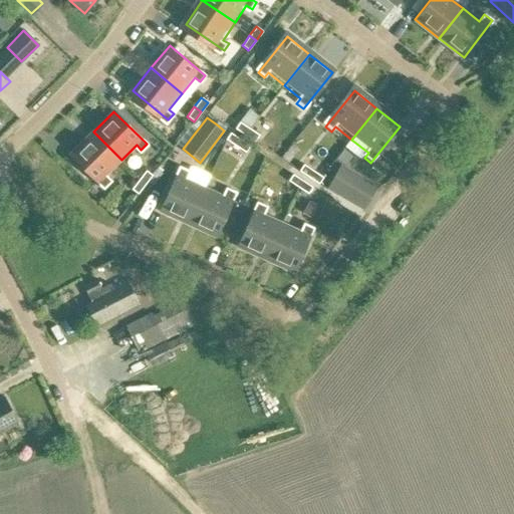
[(245,134),(249,127),(239,121),(235,129),(242,134),(244,135),(245,134)]
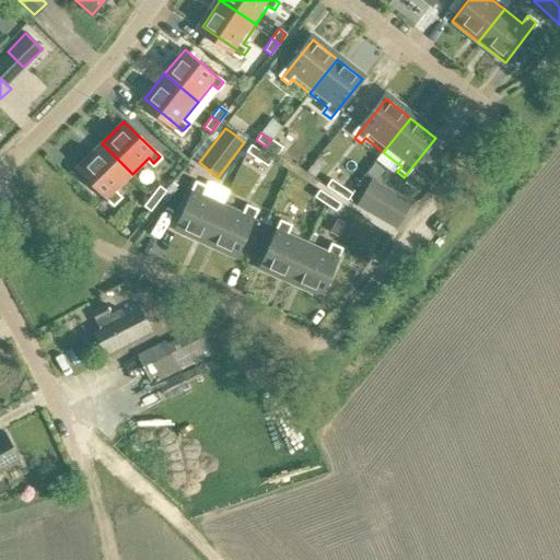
[(267,146),(266,147),(277,154),(282,147),(271,139),(267,146)]
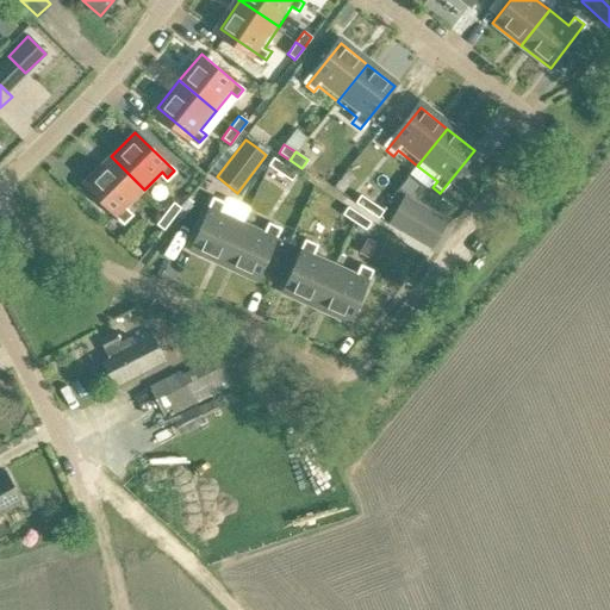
[(111,156),(87,181),(126,219),(132,213),(128,207),(144,190),(111,156)]
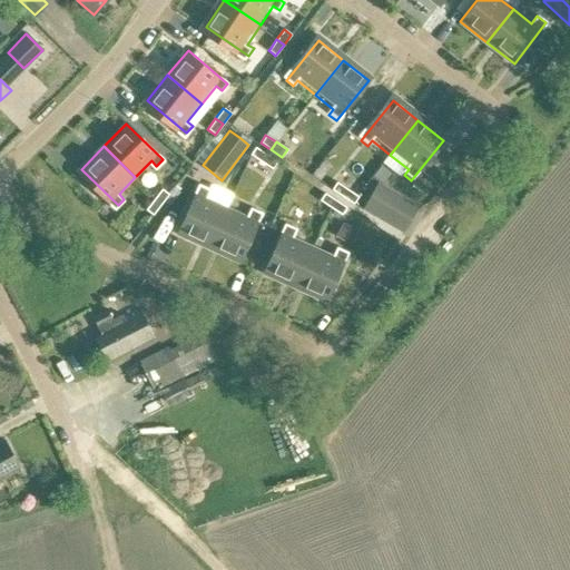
[(263,158),(266,155),(255,147),(249,155),(261,163),(263,158)]
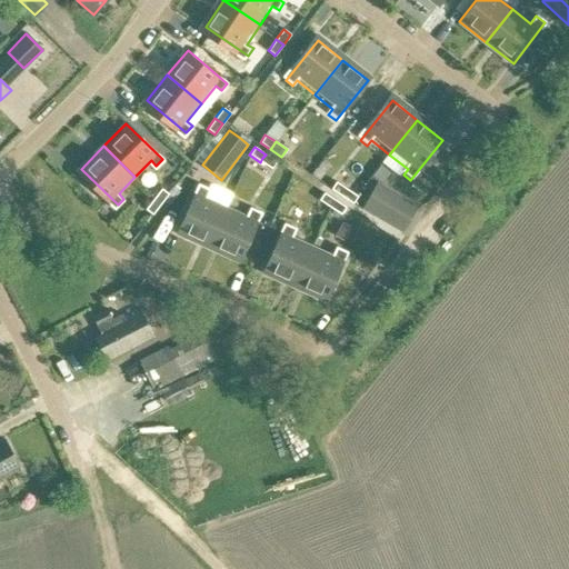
[(262,158),(260,162),(271,169),(277,161),(266,155),(262,158)]
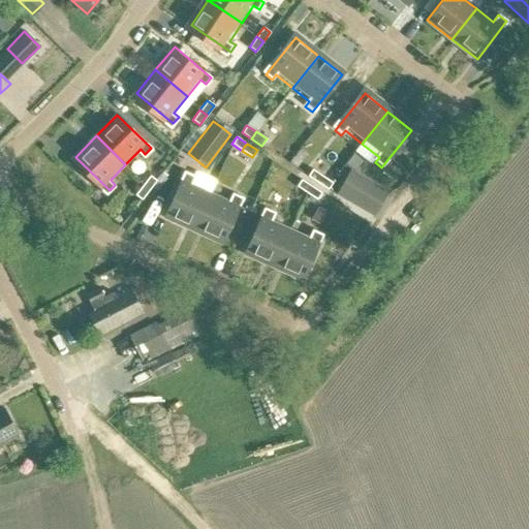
[(312,168),(309,174),(307,176),(327,189),(329,189),(330,187),(333,182),(329,180),(312,168)]
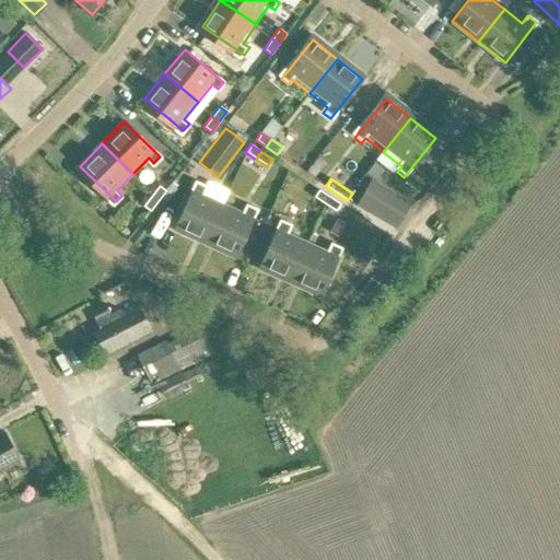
[(356,206),(396,230),(412,202),(371,178),(369,183),(356,206)]
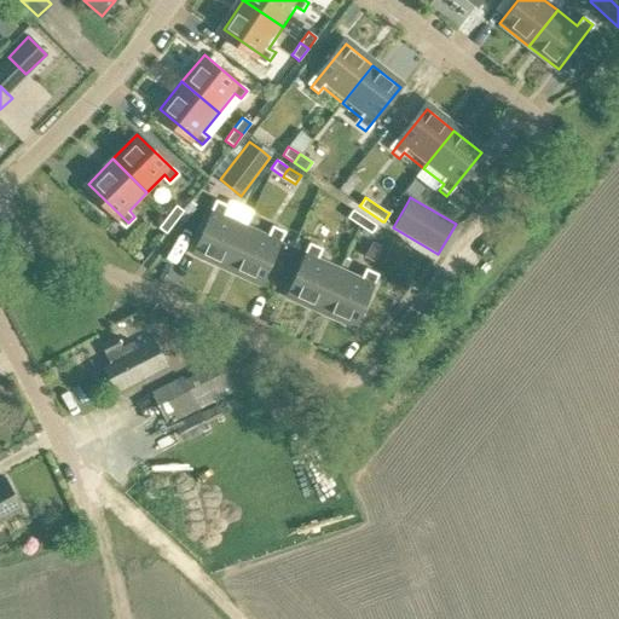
[(229,265),(248,221),(226,210),(229,203),(220,200),(196,250),(229,265)]
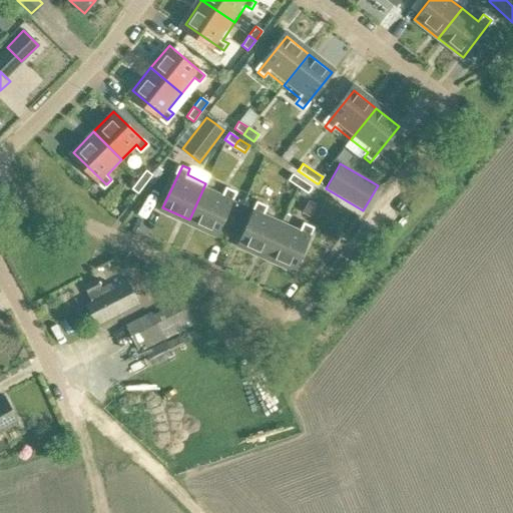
[(143,183),(144,184),(151,174),(145,169),(139,177),(138,179),(143,183)]
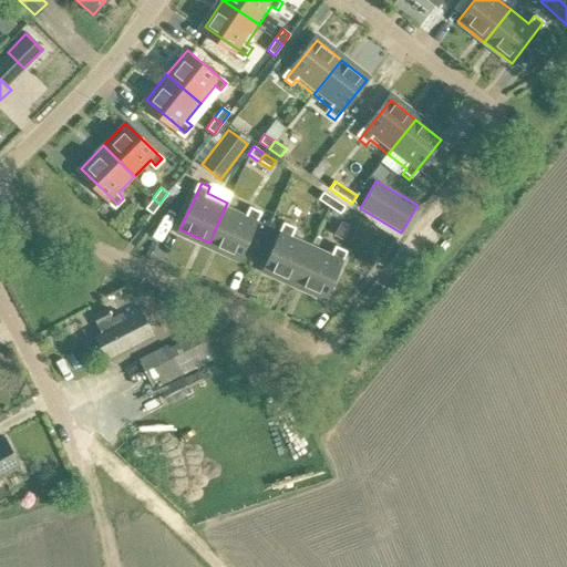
[(328,206),(333,199),(325,194),(322,193),(318,199),(328,206)]
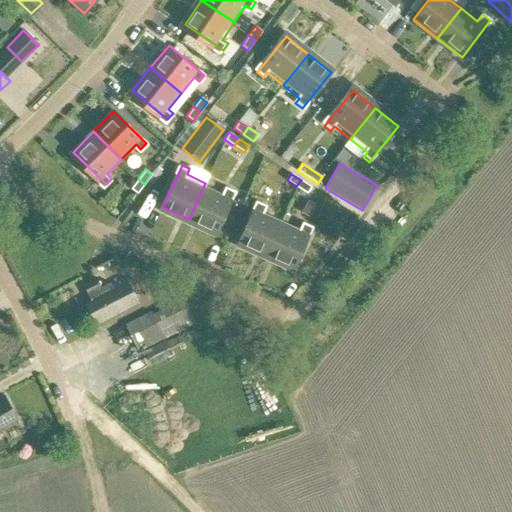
[(143,185),(144,184),(143,183),(138,179),(137,180),(131,188),(137,193),(143,185)]
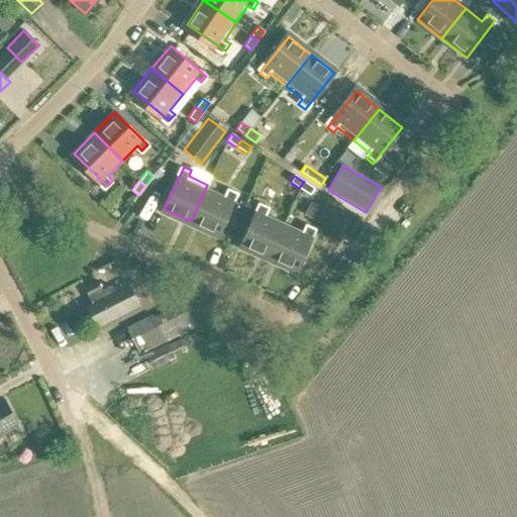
[(304,182),(299,188),(309,195),(313,189),(304,183),(304,182)]
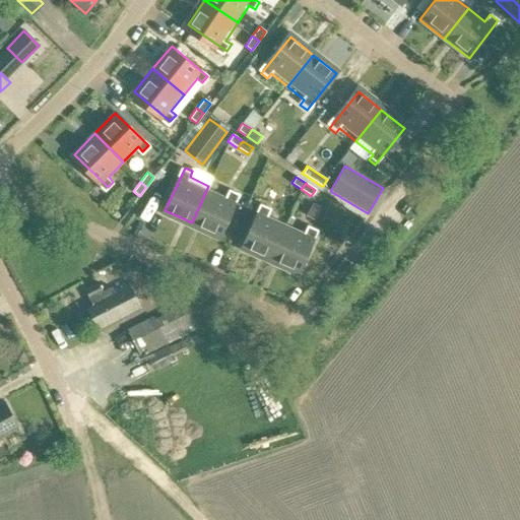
[(218,235),(238,192),(231,189),(228,195),(208,186),(192,222),(218,235)]
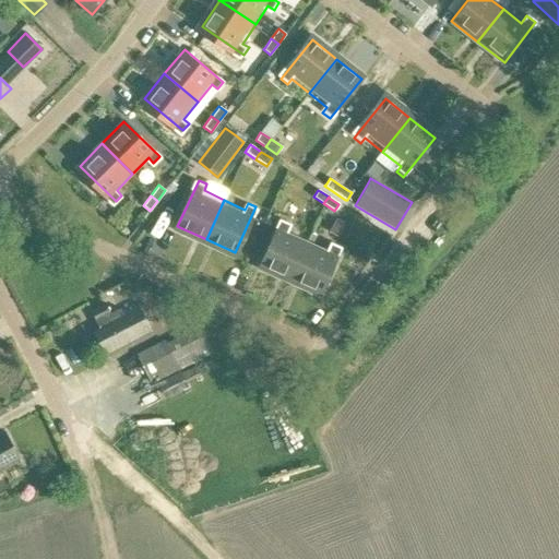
[(328,232),(342,239),(349,226),(335,217),(328,232)]
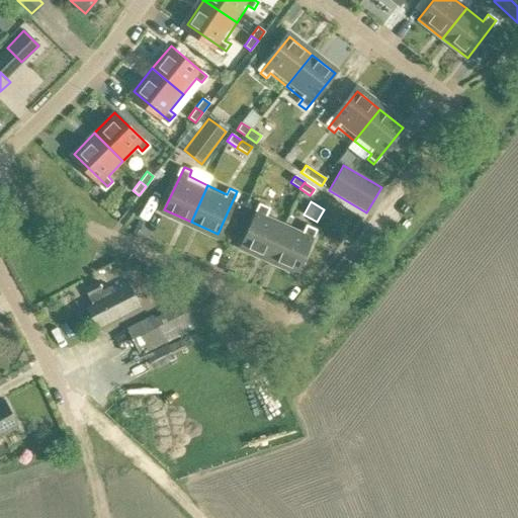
[(266,257),(283,221),(264,211),(267,205),(260,202),(240,245),(266,257)]
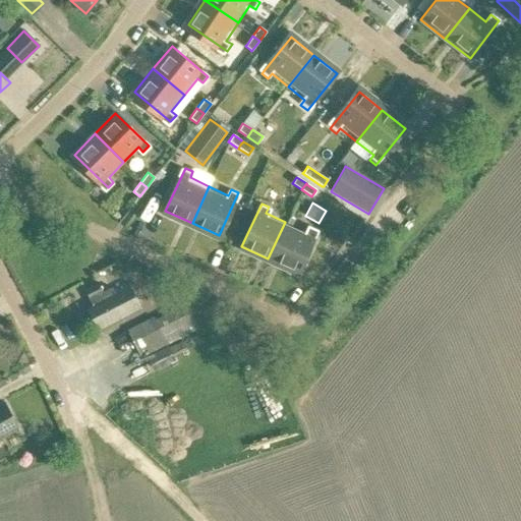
[(294,271),(314,228),(307,225),(304,230),(285,222),(268,258),(294,271)]
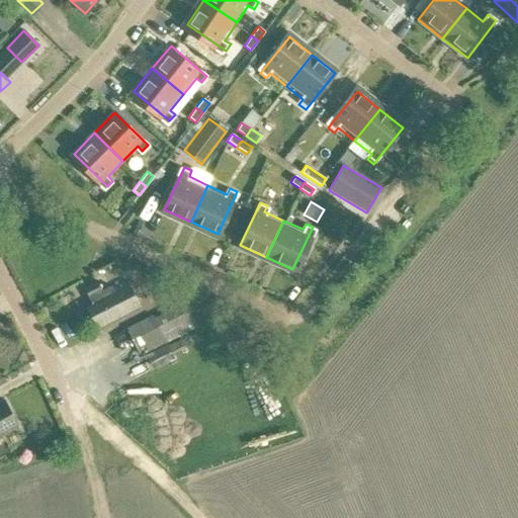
[(98,330),(140,309),(126,281),(112,289),(111,287),(103,291),(97,281),(85,288),(93,305),(86,308),(98,330)]
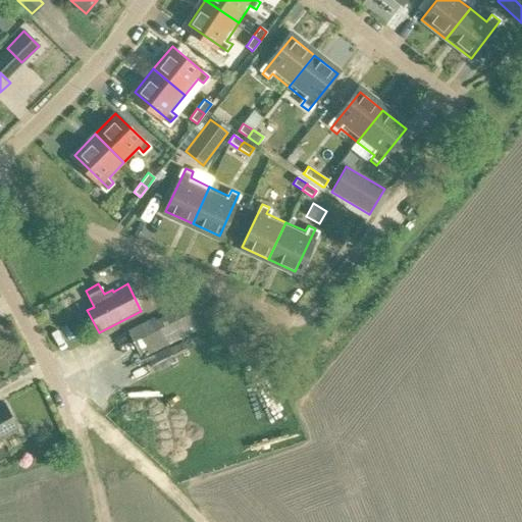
[(142,359),(200,328),(187,304),(155,320),(154,317),(127,330),(142,359)]
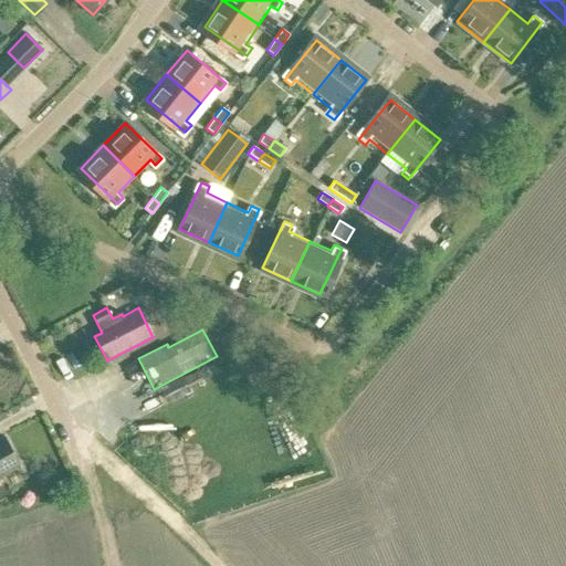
[(196,369),(158,388),(165,402),(187,391),(185,388),(201,380),(196,369)]
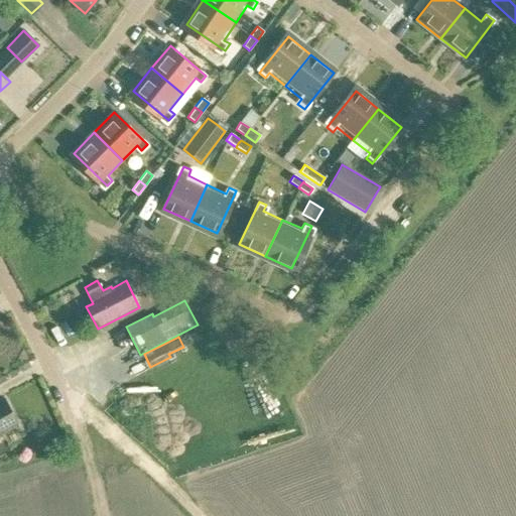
[(0,430),(16,421),(3,398),(0,399),(0,430)]
